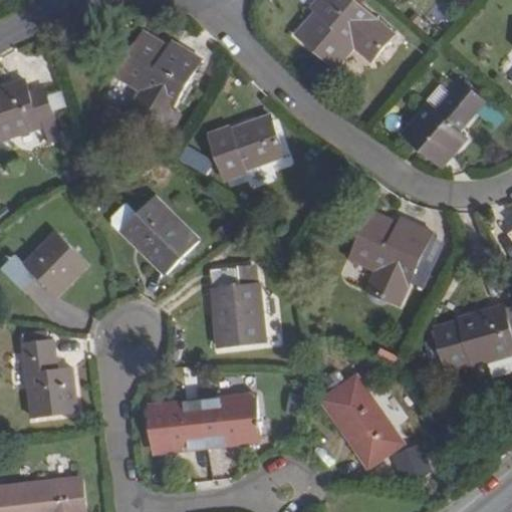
[(295,34),(333,66),(352,44),(357,39),(375,55),(394,33),(354,0),(325,0),(314,12),(295,34)]
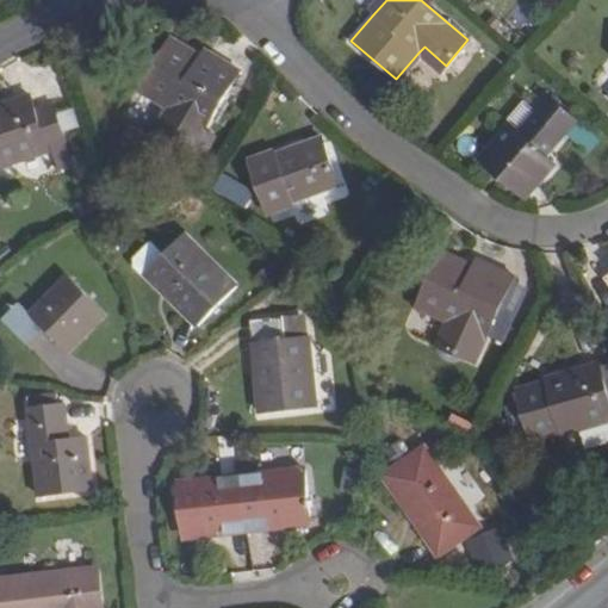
[(386,0),(374,0),(368,8),(373,14),(386,0)]
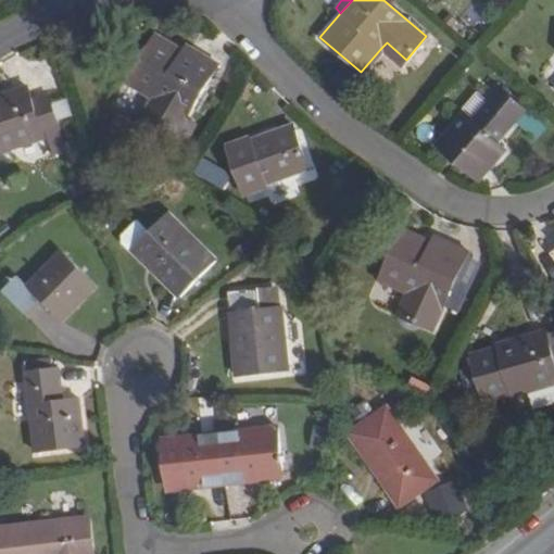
[(155,33),(128,80),(153,96),(159,99),(147,122),(173,138),(217,63),(199,51),(196,58),(181,49),(155,33)]
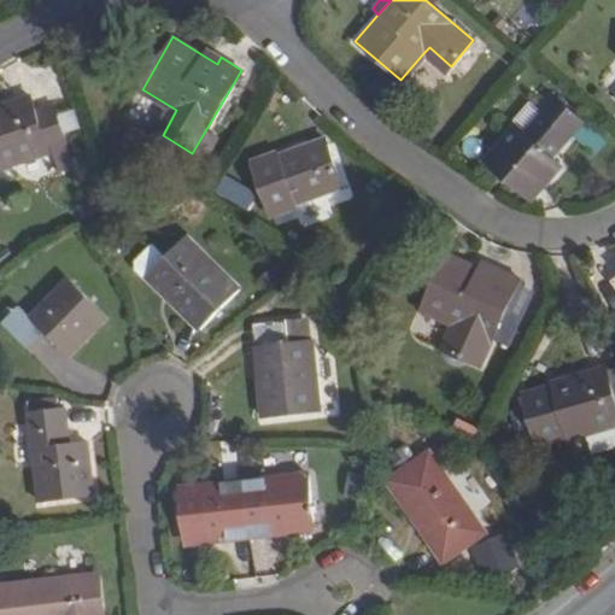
[(429,47),(423,53),(446,71),(451,66),(429,47)]
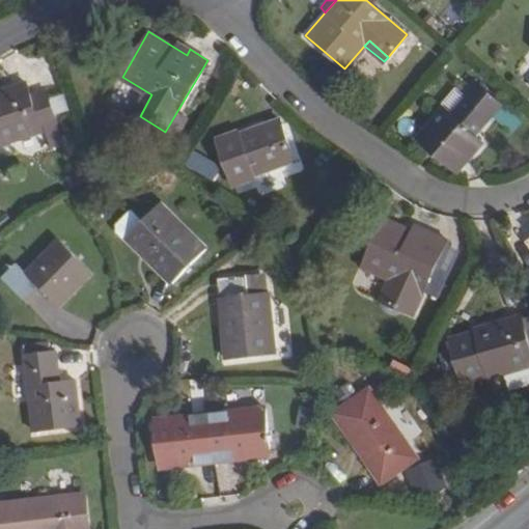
[(177,42),(173,47),(187,55),(190,49),(177,42)]
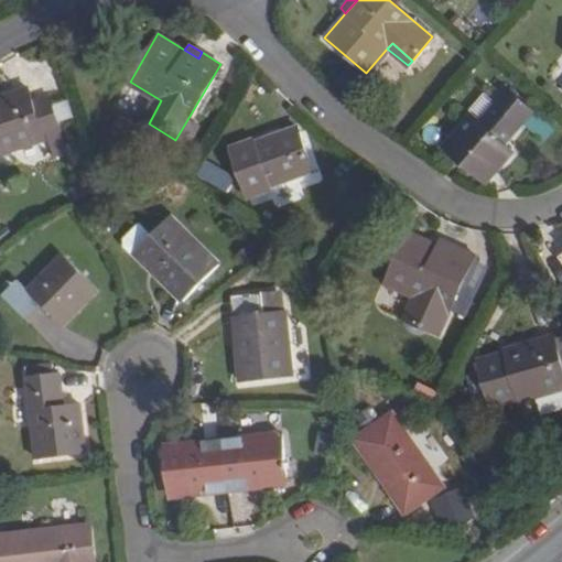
[(32,100),(28,86),(0,95),(0,151),(44,138),(43,134),(45,134),(60,129),(49,95),(32,100)]
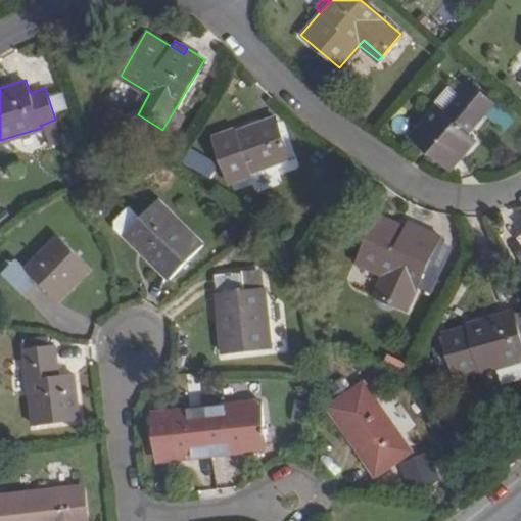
[(471,82),(443,112),(435,106),(411,135),(450,169),(475,140),(467,133),(493,102),(471,82)]
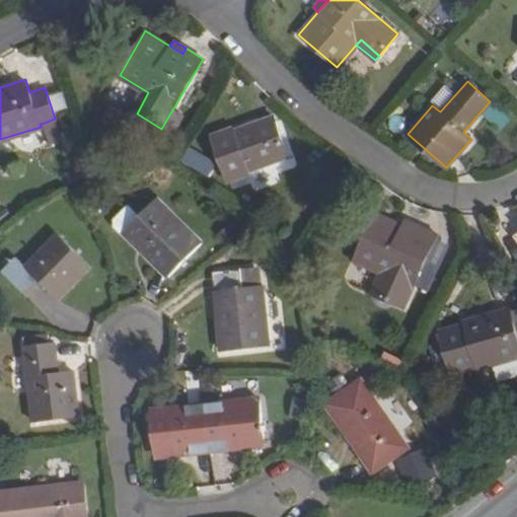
[(148,92),(143,89),(131,111),(137,114),(148,92)]
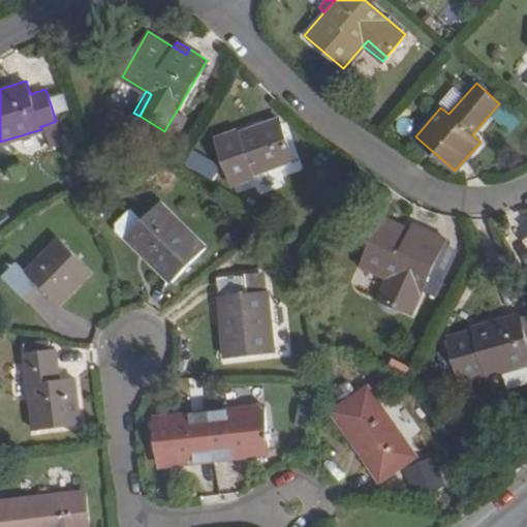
[(236,132),(235,129),(215,136),(231,185),(252,178),(251,175),(291,161),(276,118),(236,132)]
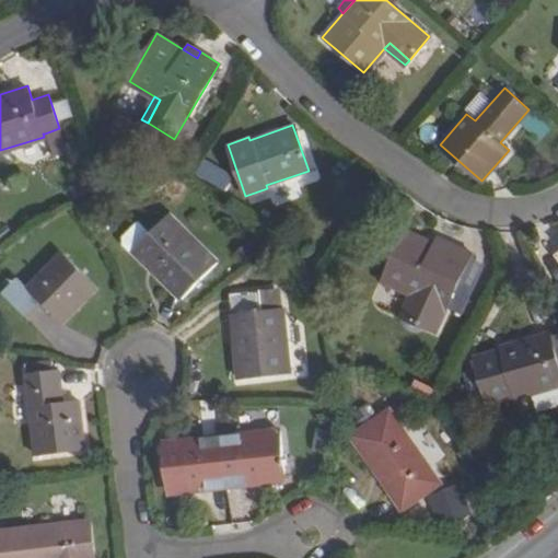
[(59,128),(45,134),(53,155),(66,150),(59,128)]
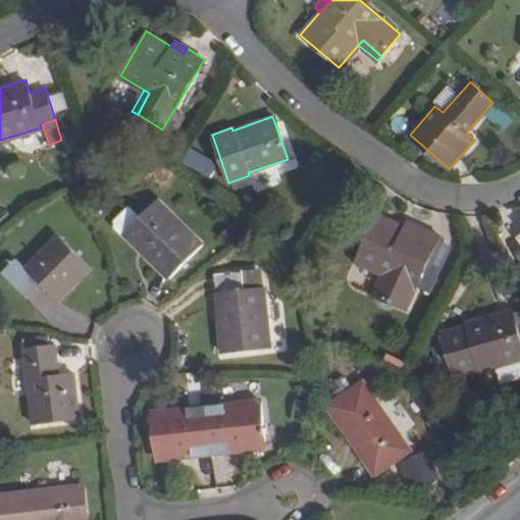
[(191,147),(184,160),(207,172),(214,160),(191,147)]
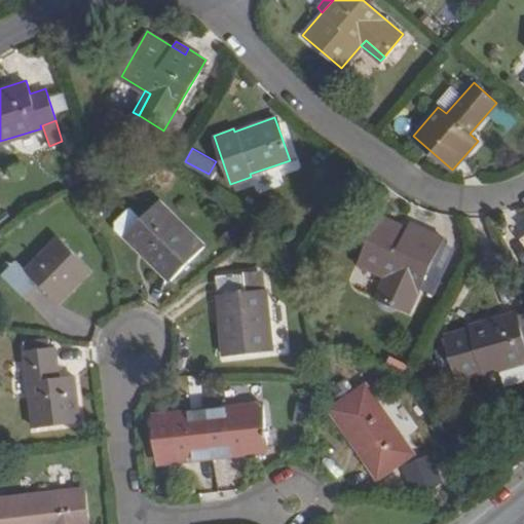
[(156,200),(126,230),(146,248),(142,253),(170,279),(203,245),(156,200)]
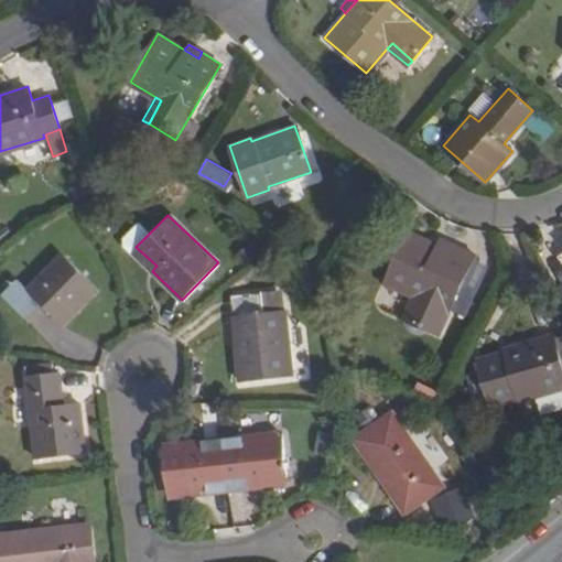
[(407,231),(385,282),(413,294),(420,298),(410,322),(438,334),(473,254),(454,245),(451,251),(436,245),(407,231)]
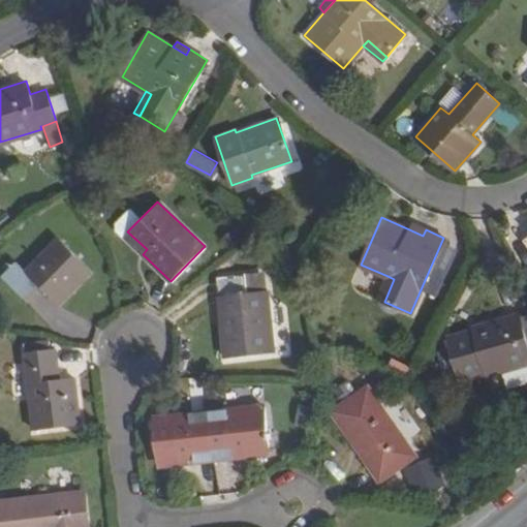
[(426,229),(412,223),(409,229),(423,236),(426,229)]
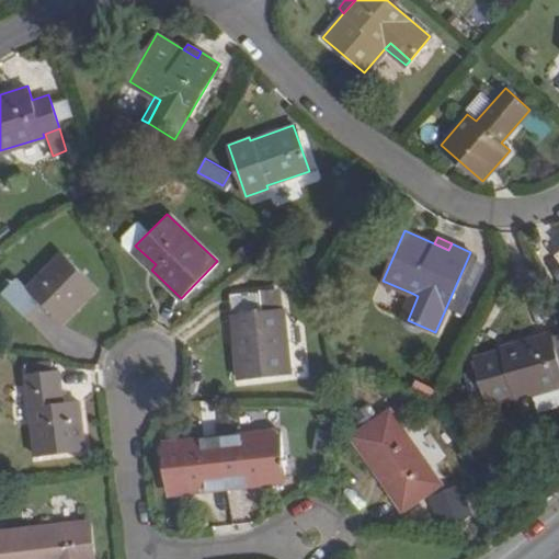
[(135,246),(130,250),(151,270),(156,264),(135,246)]
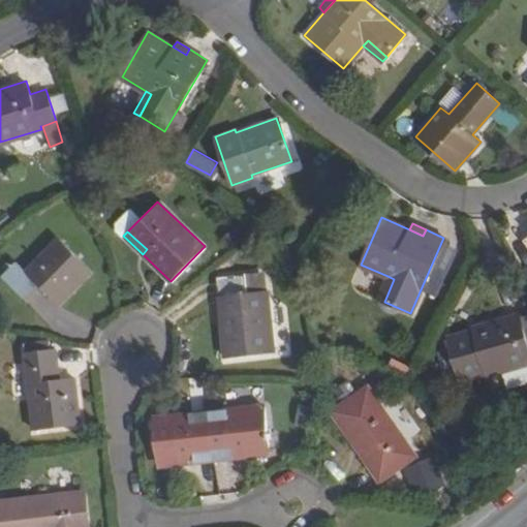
[(57,238),(23,271),(14,262),(1,276),(23,297),(36,284),(57,304),(91,271),(57,238)]
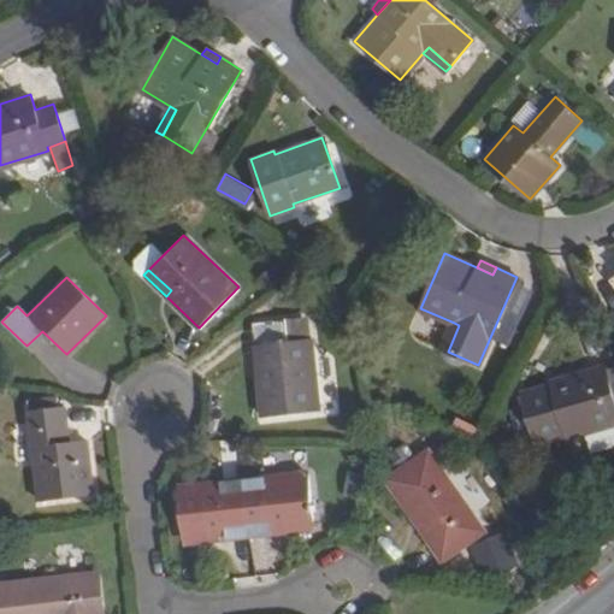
[(284,320),(251,323),(253,346),(260,344),(264,375),(257,375),(260,417),(318,409),(310,340),(287,341),(284,320)]
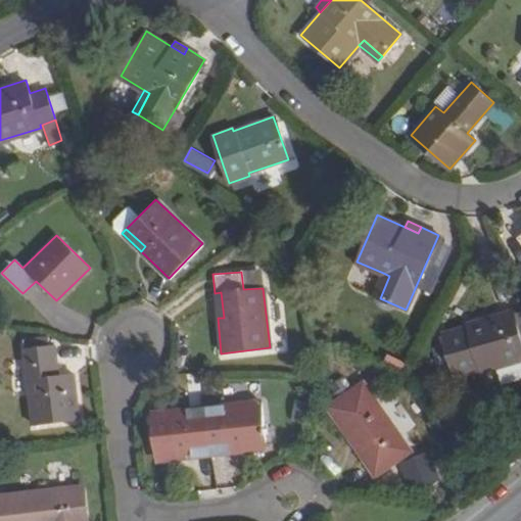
[(389,276),(383,273),(374,295),(380,298),(389,276)]
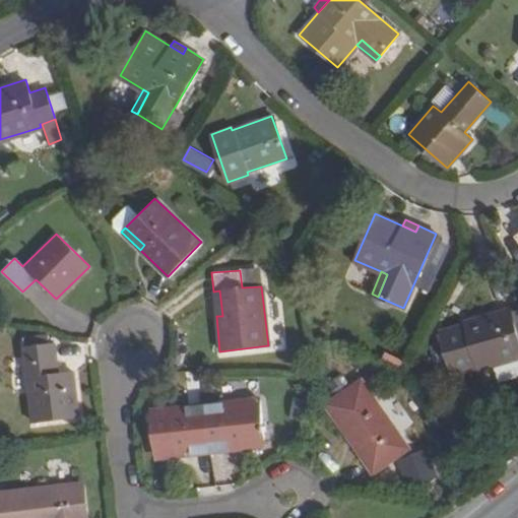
[(219,290),(213,292),(216,316),(222,316),(219,290)]
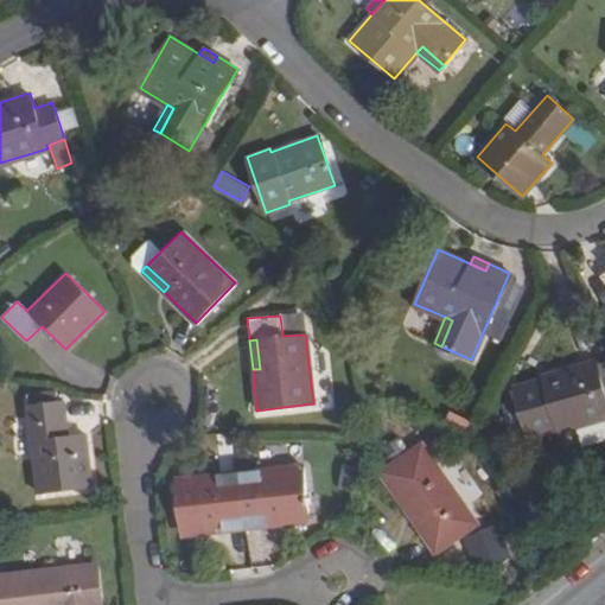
[(604,362),(596,365),(594,360),(549,371),(552,376),(543,379),(513,387),(527,435),(556,427),(558,432),(604,416),(604,362)]
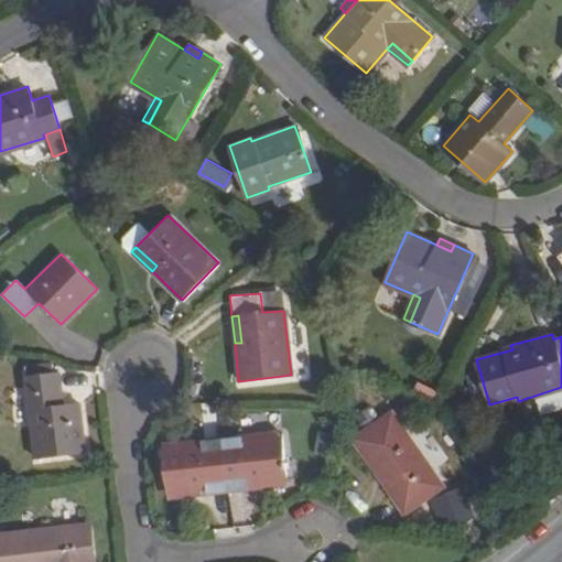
[(52,373),(51,363),(23,365),(34,457),(83,452),(78,401),(63,403),(58,373),(52,373)]
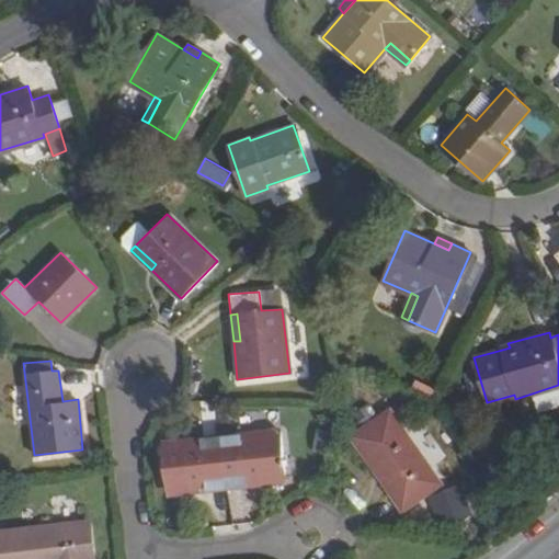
[(353,411),(364,429),(380,417),(369,400),(353,411)]
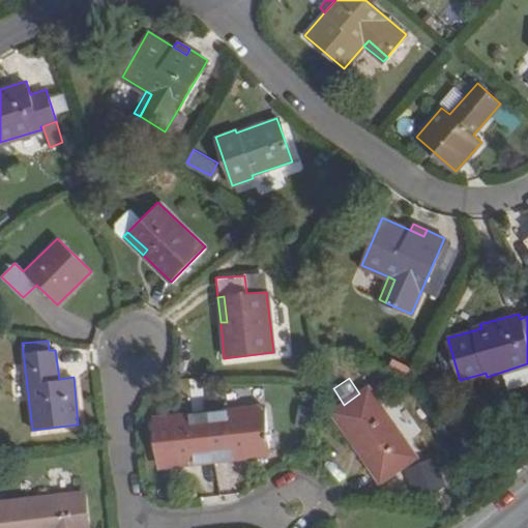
[(381,480),(415,456),(368,388),(359,393),(344,405),(332,412),(381,480)]
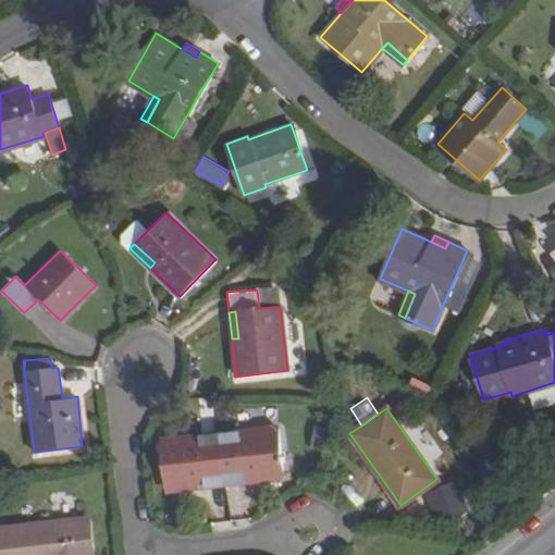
[(162,441),(167,490),(192,488),(192,479),(204,478),(205,486),(226,483),(245,481),(244,473),(258,472),(259,480),(282,477),(276,427),(220,434),(162,441)]
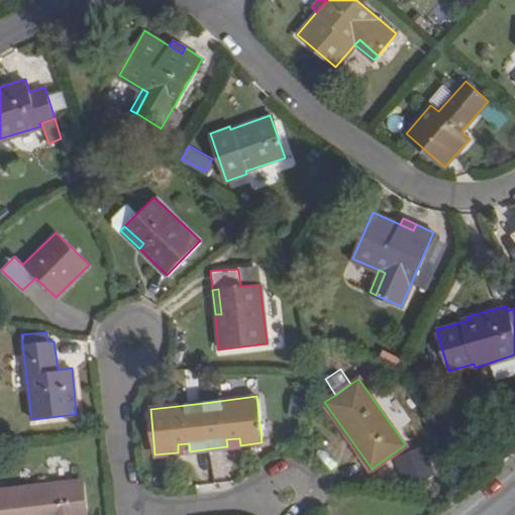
[(306,400),(292,396),(288,411),(301,414),(306,400)]
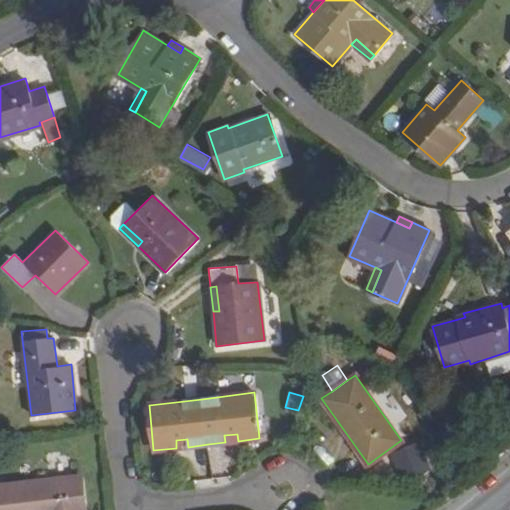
[(298,410),(285,407),(283,411),(297,415),(298,410)]
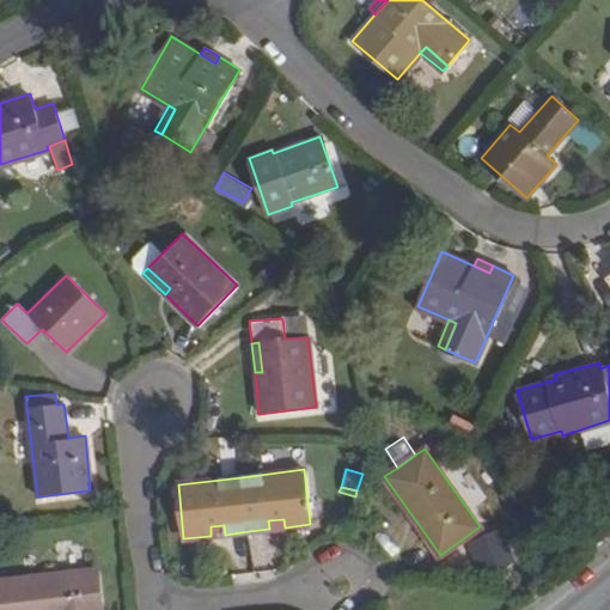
[(284,519),(268,520),(269,529),(285,528),(284,519)]
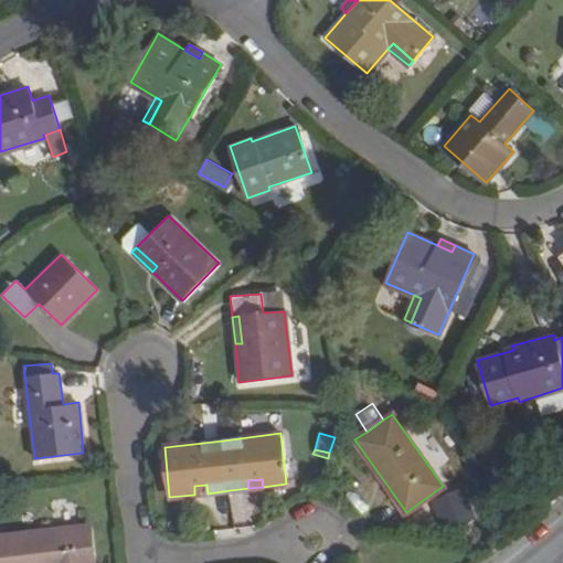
[(206,485),(194,486),(194,495),(208,494),(206,485)]
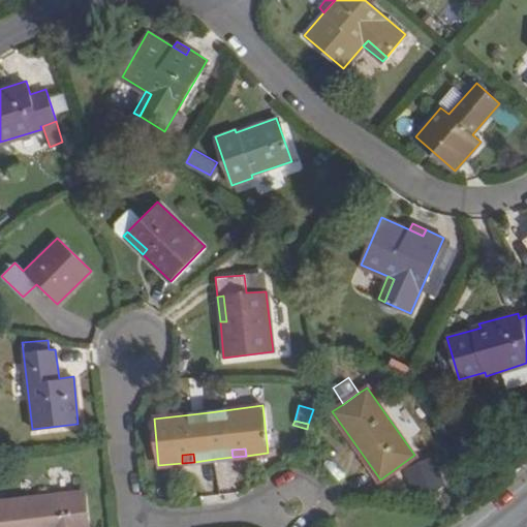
[(415,488),(444,475),(435,454),(406,466),(415,488)]
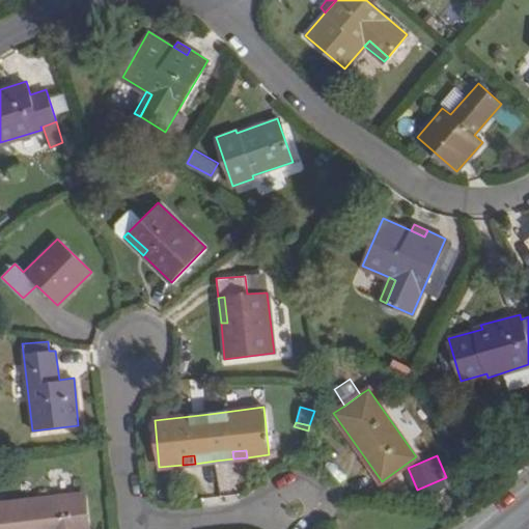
[(448,482),(436,492),(441,499),(453,491),(448,482)]
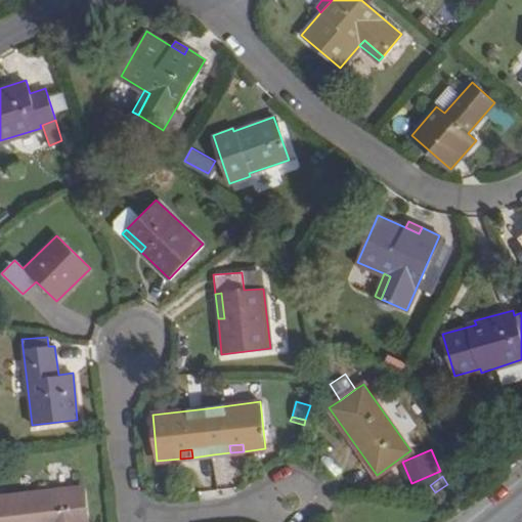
[(0,521),(85,521),(81,485),(0,494),(0,521)]
